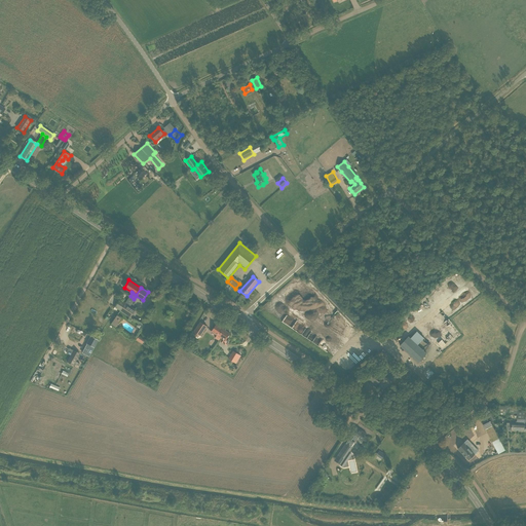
[(115,307),(119,310),(124,303),(120,300),(115,307)]
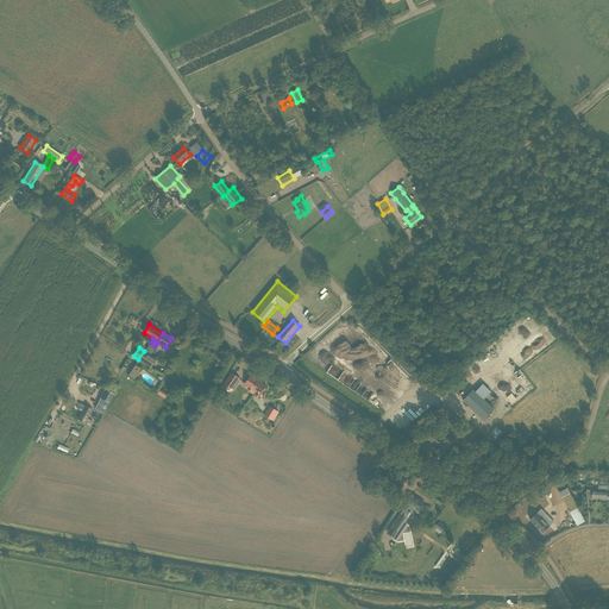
[(138,359),(151,368),(157,358),(144,351),(138,359)]
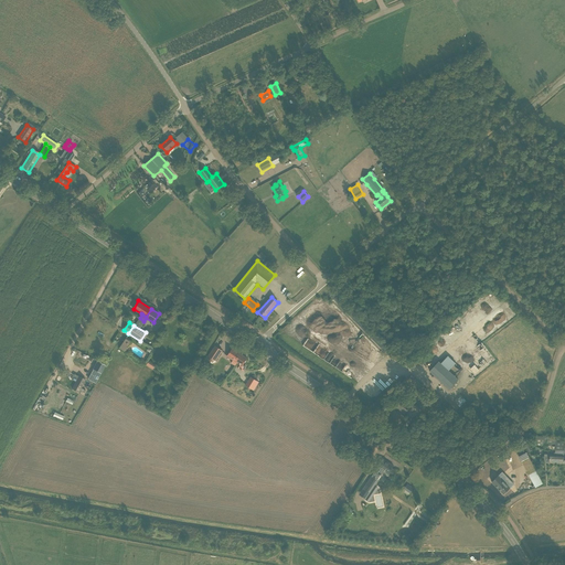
[(120,348),(125,351),(131,342),(126,339),(120,348)]
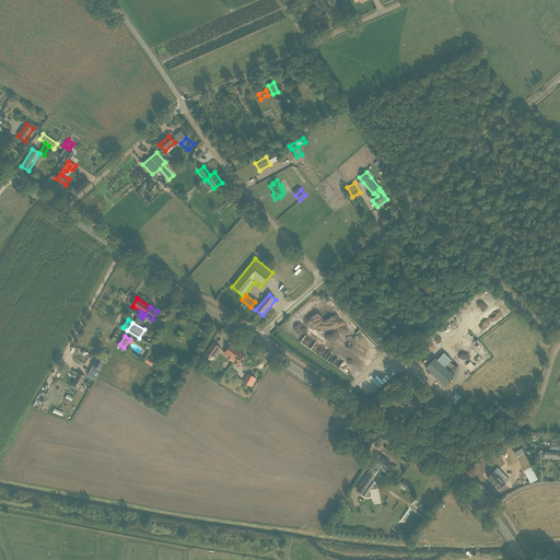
[(203,358),(208,360),(210,357),(213,358),(220,348),(213,342),(206,353),(207,353),(203,358)]
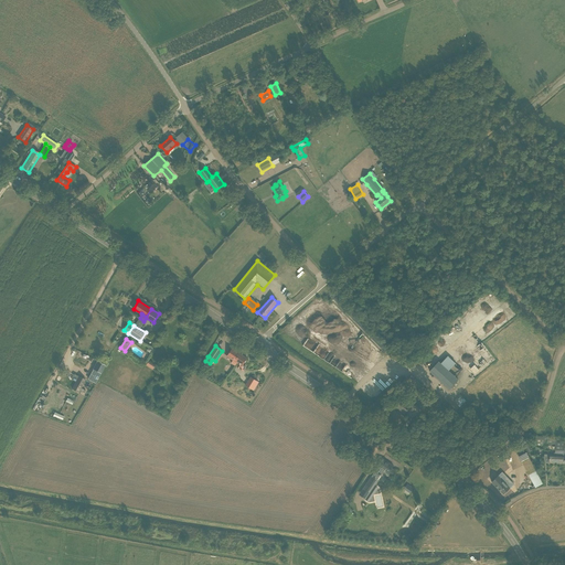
[(231,363),(234,366),(236,363),(235,362),(241,353),(233,349),(227,356),(233,360),(231,363)]
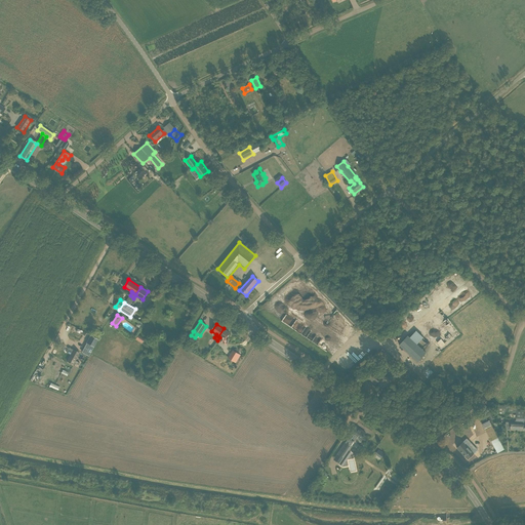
[(220,342),(226,346),(229,340),(226,338),(230,332),(224,328),(218,336),(219,337),(224,339),(220,342)]
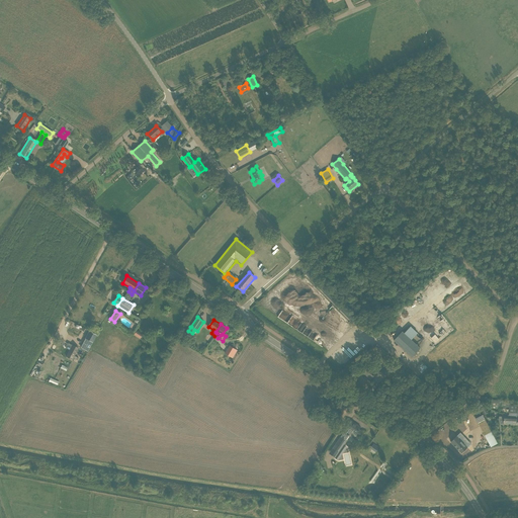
[(89,331),(85,338),(85,339),(91,342),(92,342),(93,340),(96,335),(89,331)]
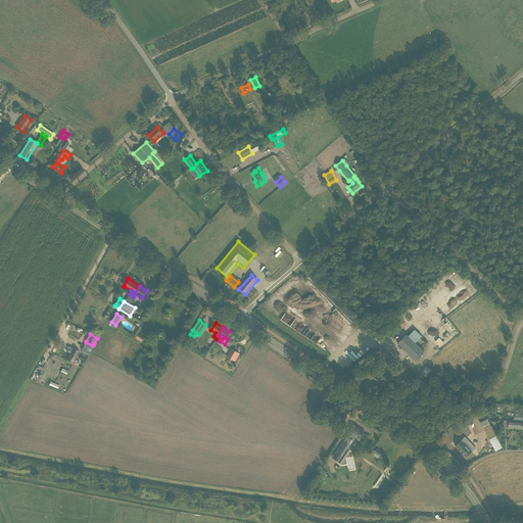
[(397,343),(416,361),(424,351),(406,334),(397,343)]
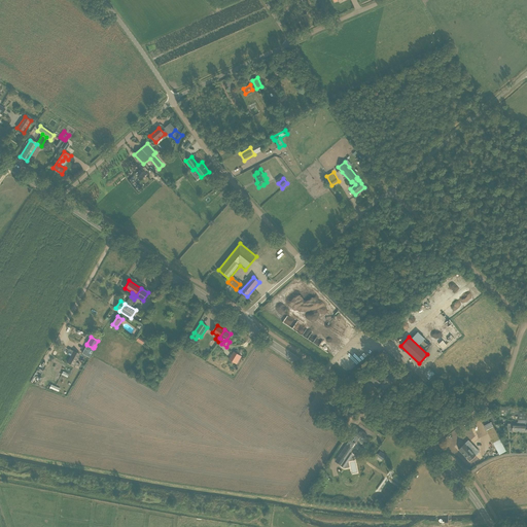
[(358,356),(361,360),(370,353),(366,349),(359,354),(359,355),(358,356)]
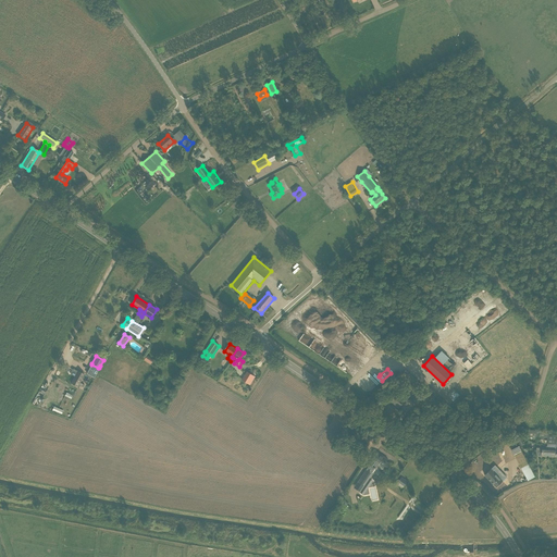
[(71,384),(77,387),(84,374),(78,371),(71,384)]
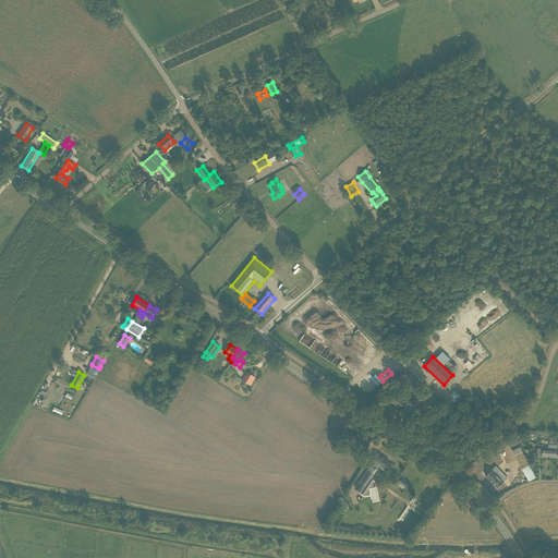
[(407,372),(403,375),(419,390),(423,386),(407,372)]
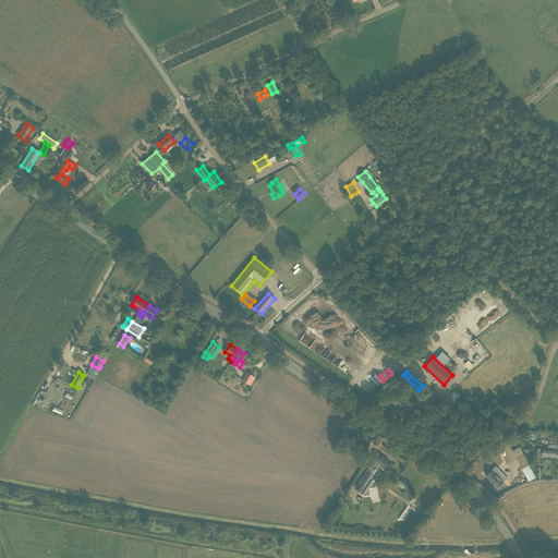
[(254,379),(256,377),(247,373),(242,381),(251,386),(254,379)]
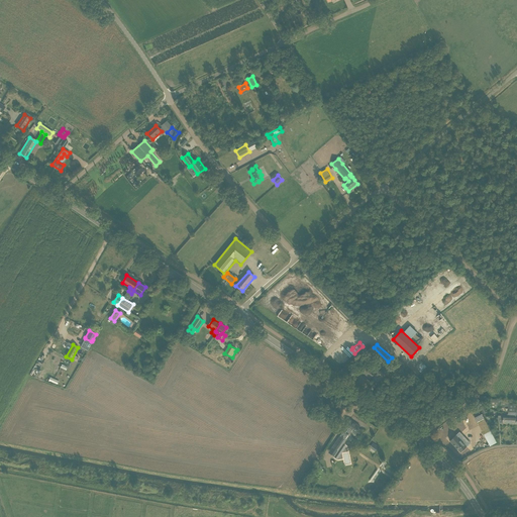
[(331,356),(339,367),(347,359),(338,349),(331,356)]
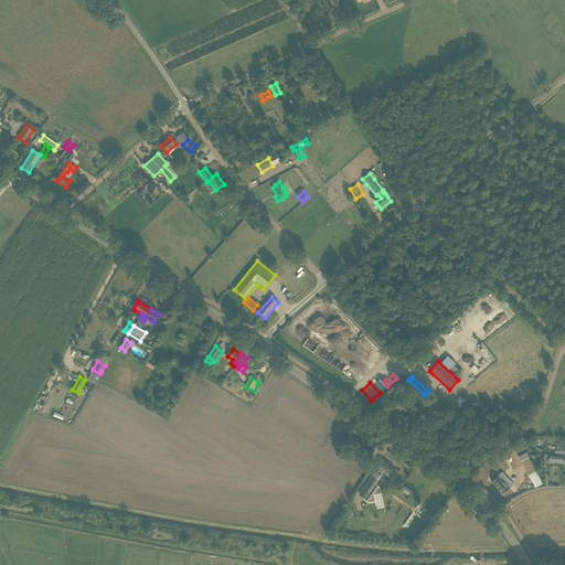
[(415,406),(420,409),(423,408),(424,409),(427,405),(426,405),(428,402),(426,401),(427,401),(423,397),(419,401),(415,406)]
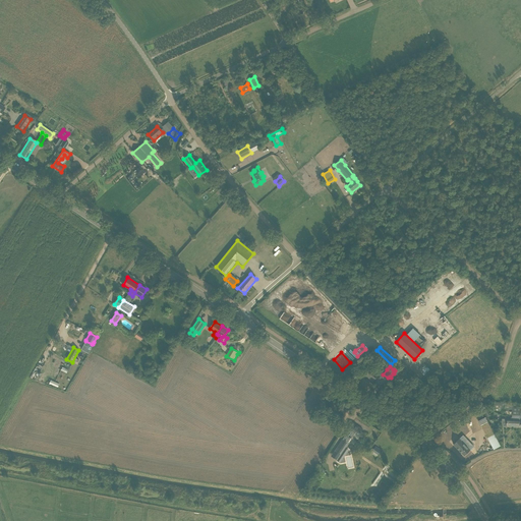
[(364,374),(373,381),(380,371),(374,368),(372,371),(368,368),(364,374)]
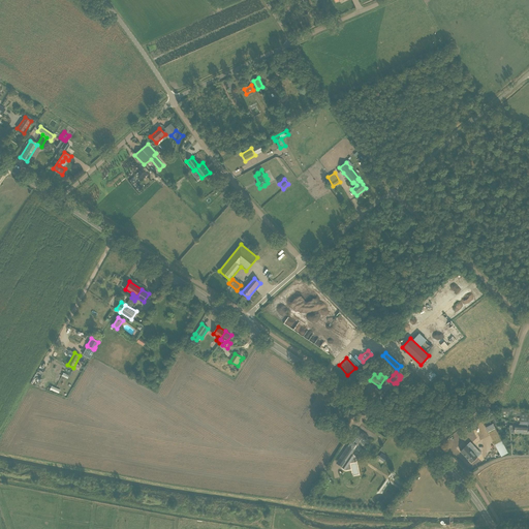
[(499,408),(499,410),(499,414),(509,417),(512,415),(520,415),(520,424),(528,425),(528,422),(528,419),(528,411),(517,411),(517,409),(510,409),(499,408)]
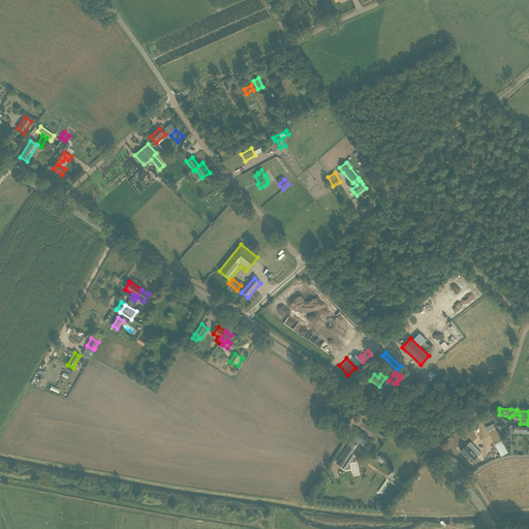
[(489,412),(495,424),(498,422),(492,410),(489,412)]
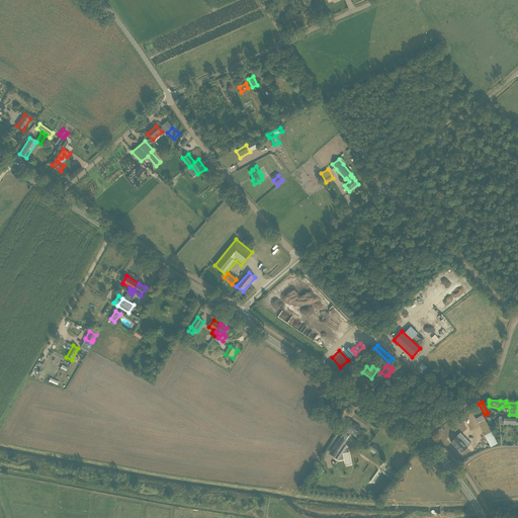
[(439,435),(441,438),(452,430),(458,437),(462,433),(456,425),(462,421),(466,425),(469,423),(467,420),(468,419),(465,414),(446,429),(445,427),(442,430),(443,431),(439,435)]
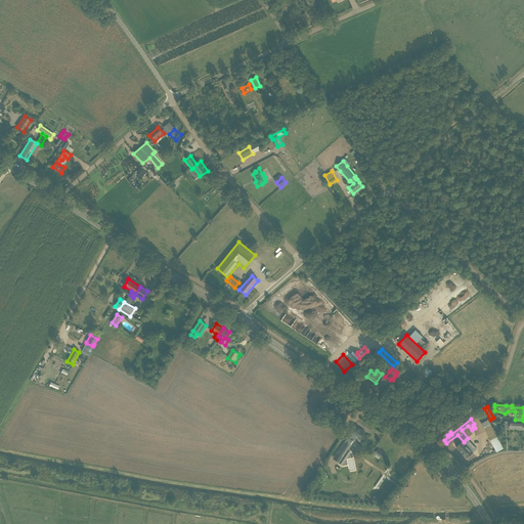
[(488,420),(481,423),(490,440),(497,437),(488,420)]
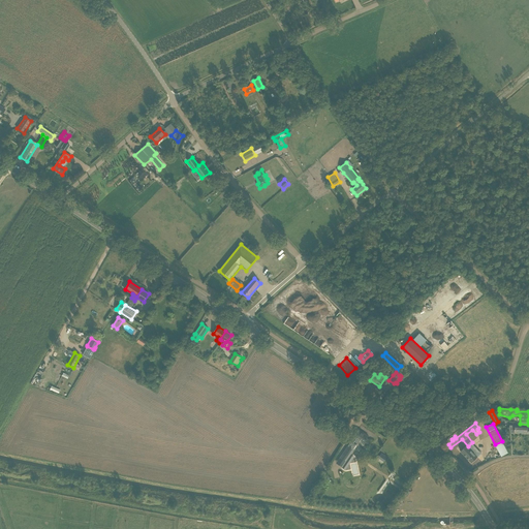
[(509,426),(509,433),(515,433),(528,434),(528,425),(520,424),(519,424),(519,426),(509,426)]
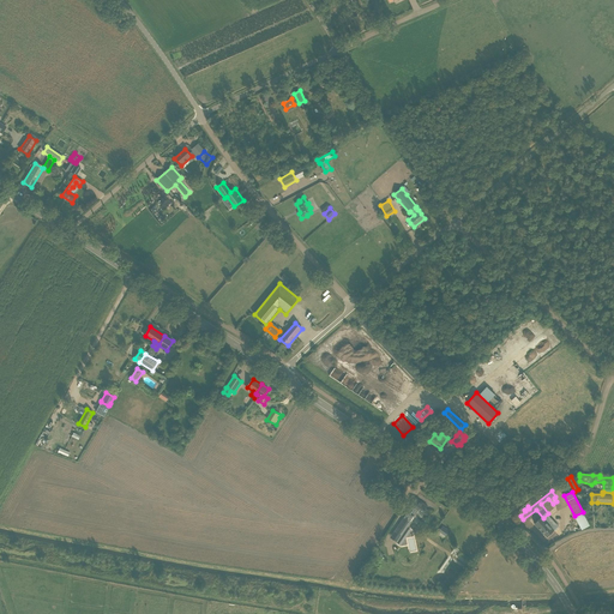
[(395,531),(393,533),(401,537),(397,542),(401,545),(410,530),(408,528),(411,522),(410,521),(413,517),(414,517),(414,516),(413,516),(417,510),(420,512),(419,513),(425,517),(426,516),(427,517),(429,512),(426,510),(427,506),(416,499),(413,504),(404,517),(395,531)]
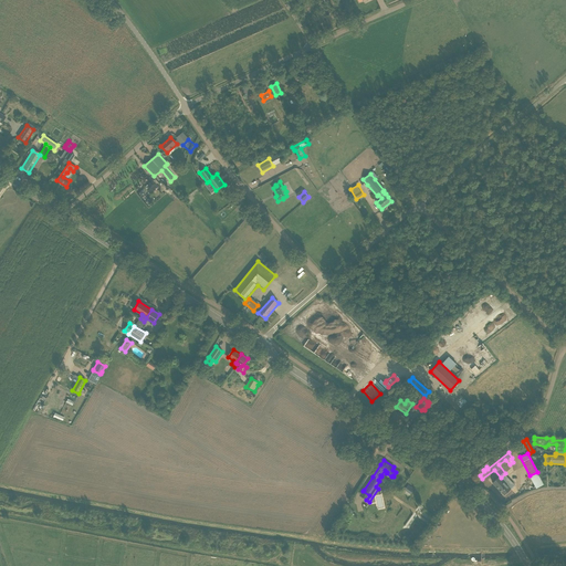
[(499,477),(493,483),(504,494),(511,489),(499,477)]
